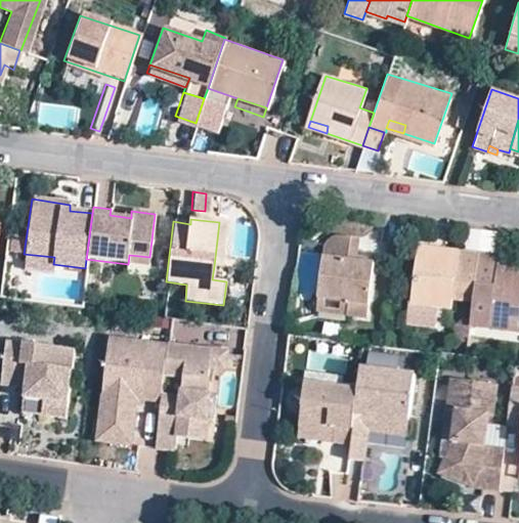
[(219,222),(214,266),(222,268),(227,223),(219,222)]
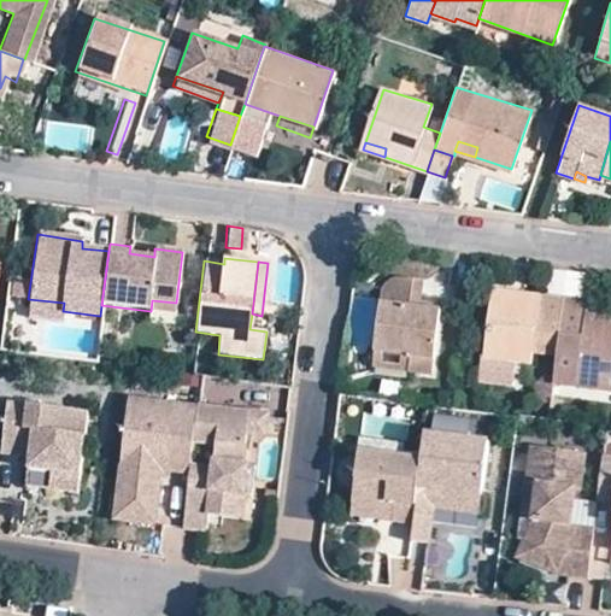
[(417,308),(418,301),(421,280),(395,277),(391,276),(386,279),(383,281),(382,285),(380,292),(377,306),(386,306),(382,328),(374,327),(370,351),(406,356),(404,370),(429,374),(438,310),(429,309),(417,308)]
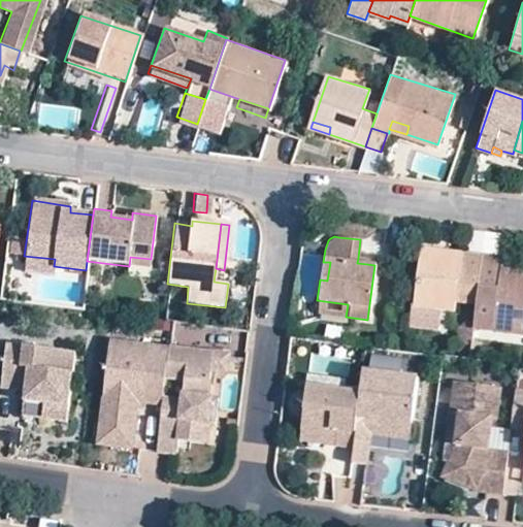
[(475,304),(481,255),(461,253),(460,260),(439,257),(442,251),(421,248),(412,306),(454,311),(455,302),(475,304)]
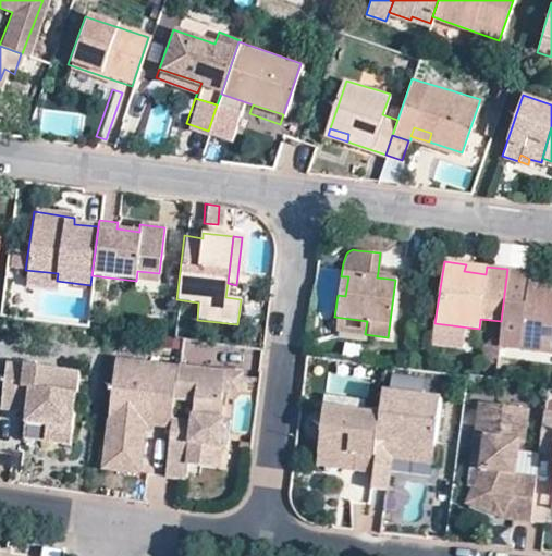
[(486,274),(487,267),(466,264),(464,271),(486,274)]
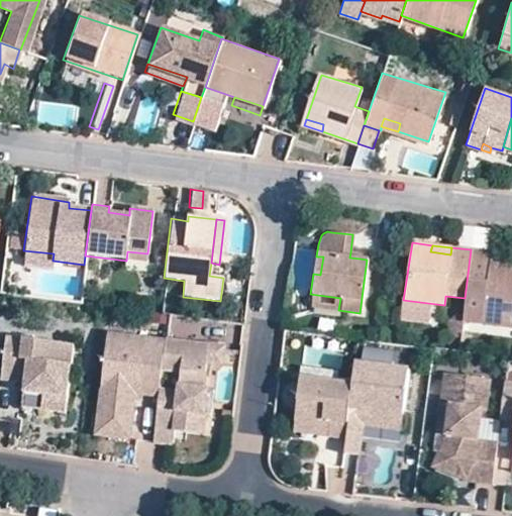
[(490,259),(491,251),(471,249),(465,298),(463,317),(499,322),(501,310),(511,311),(511,268),(499,266),(489,266),(490,259)]
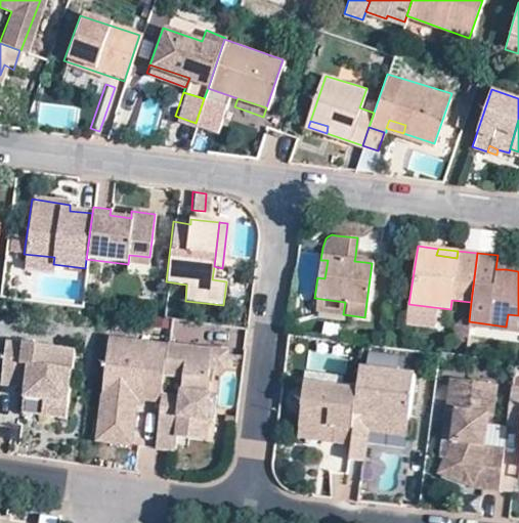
[(52,271),(53,264),(54,257),(24,254),(23,267),(52,271)]
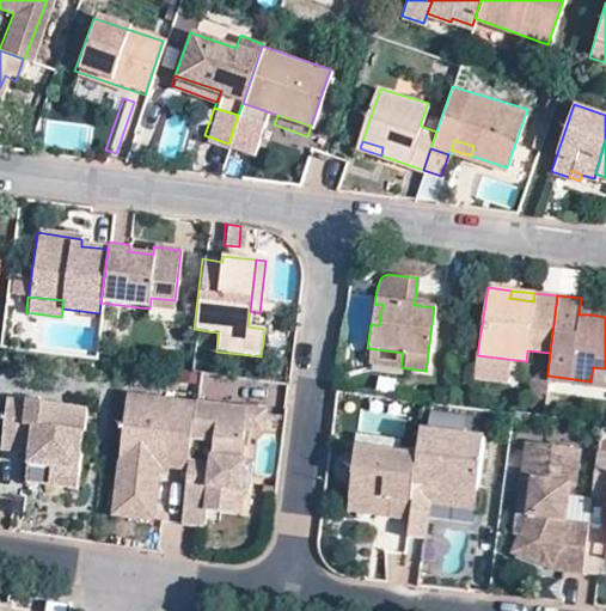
[(173,311),(175,300),(151,298),(150,309),(173,311)]
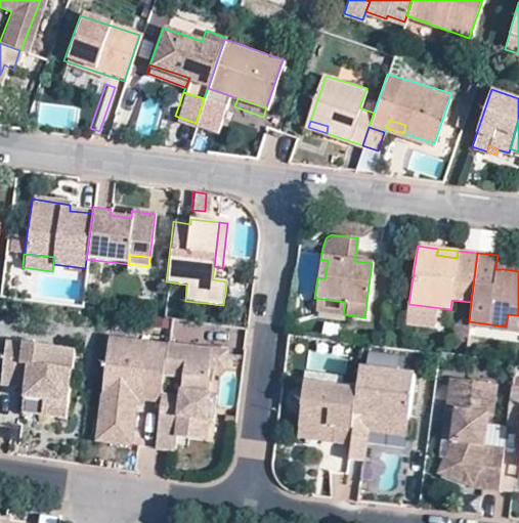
[(328,260),(320,260),(317,277),(325,278),(328,260)]
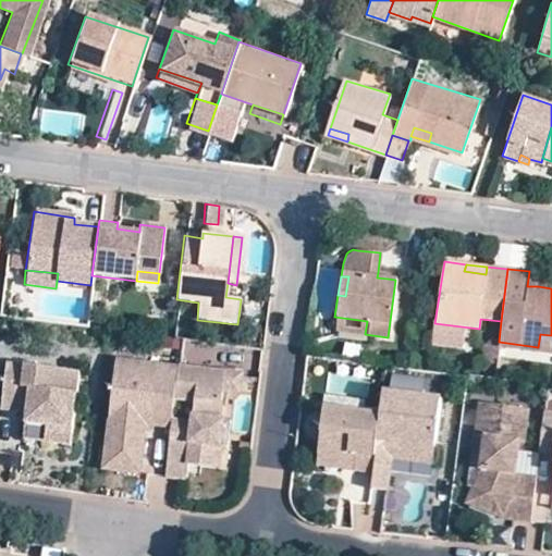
[(365,334),(367,321),(334,317),(332,329),(365,334)]
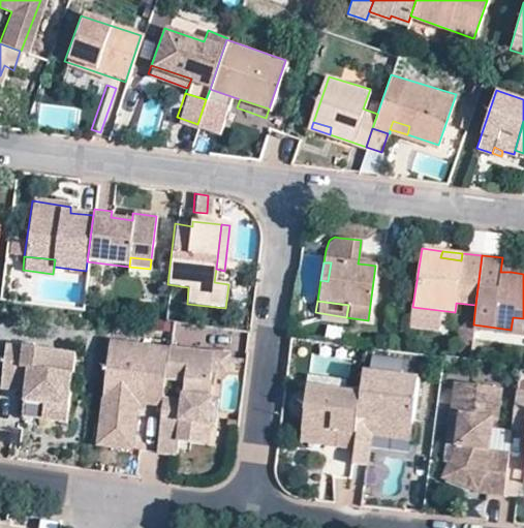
[(163,348),(105,340),(93,433),(128,437),(132,410),(133,403),(140,404),(156,406),(163,349),(163,348)]
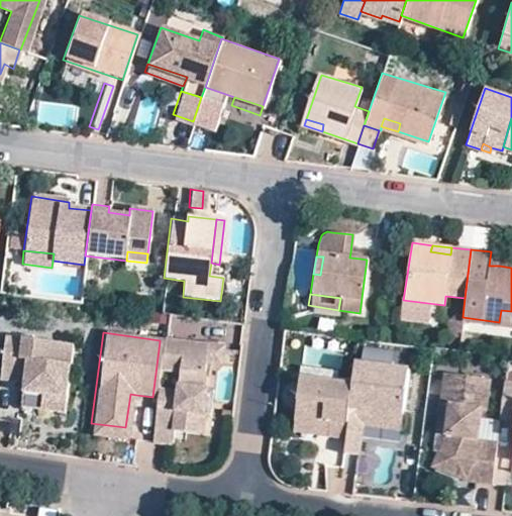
[(10,339),(0,338),(0,381),(11,382),(12,377),(19,377),(18,383),(17,392),(35,394),(33,411),(60,414),(68,346),(25,341),(10,339)]
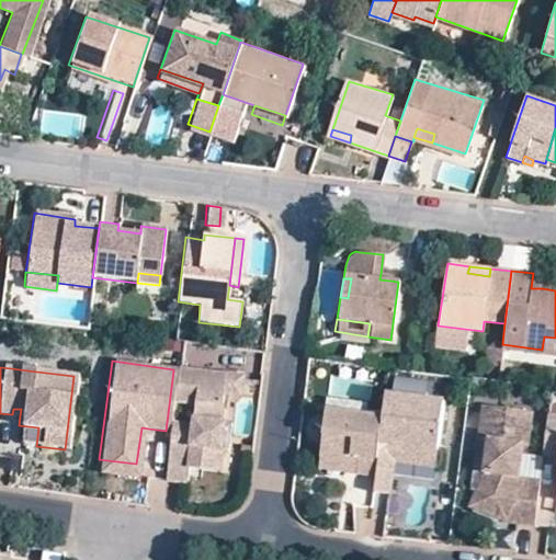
[(160,480),(174,370),(173,370),(166,431),(159,480),(160,480)]
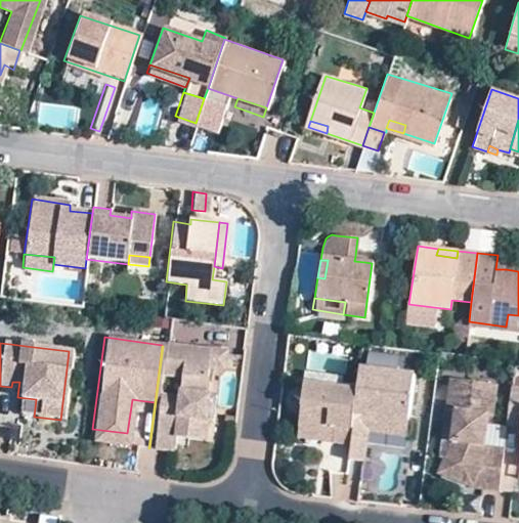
[(200,397),(204,369),(205,351),(163,346),(149,448),(168,450),(170,437),(171,430),(179,431),(179,439),(200,441),(202,422),(205,397),(200,397)]
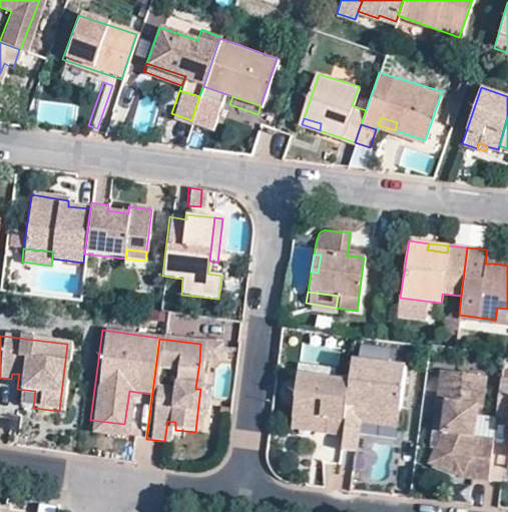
[(215,345),(200,344),(199,362),(210,364),(212,364),(215,345)]
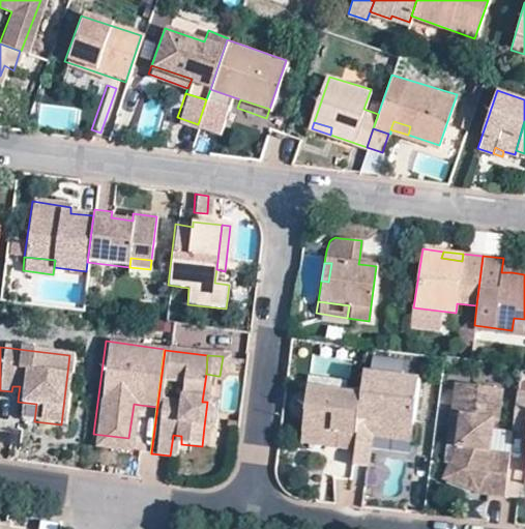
[(419,379),(365,372),(361,394),(354,448),(352,466),(368,467),(372,436),(374,420),(411,425),(413,425),(419,379)]
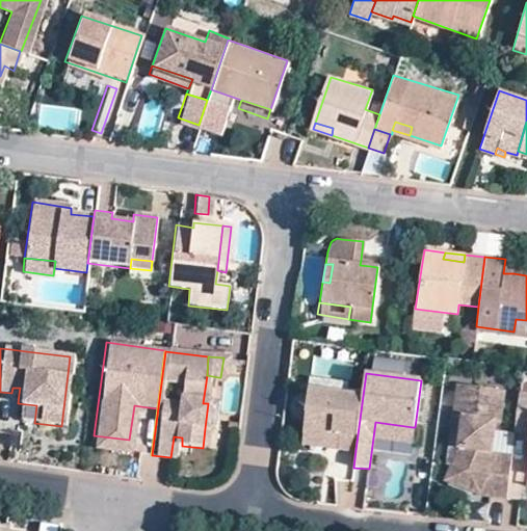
[(345,394),(346,382),(310,377),(309,389),(345,394)]
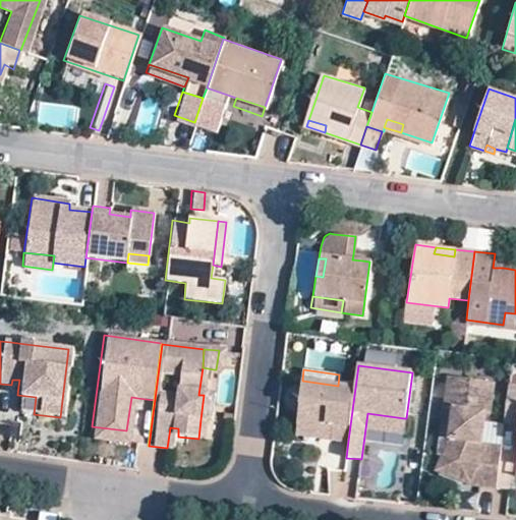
[(493,382),(459,378),(448,376),(445,399),(459,401),(457,419),(451,418),(449,439),(441,456),(435,470),(468,485),(495,488),(500,447),(484,445),(479,442),(483,412),(489,413),(493,382)]
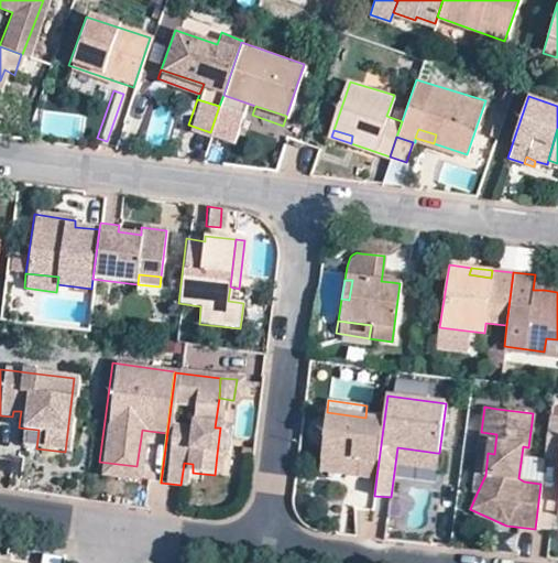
[(376,477),(384,420),(365,418),(327,412),(321,456),(345,459),(346,456),(361,457),(359,474),(376,477)]
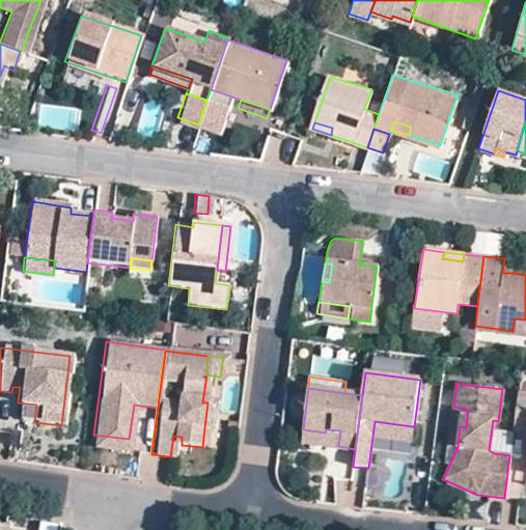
[(525,392),(518,391),(513,429),(525,430),(525,392)]
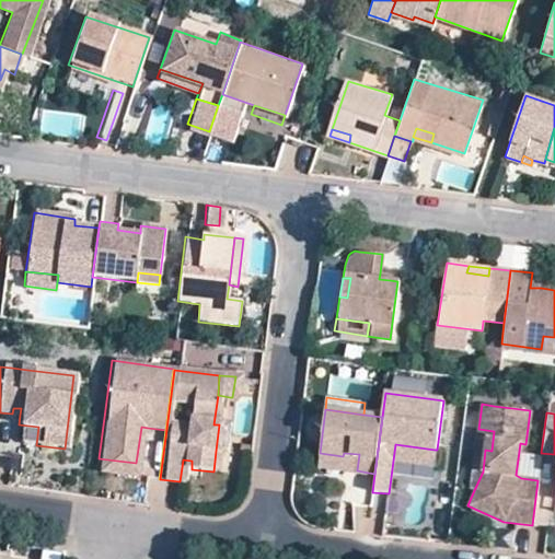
[(226,424),(219,424),(216,451),(222,452),(226,424)]
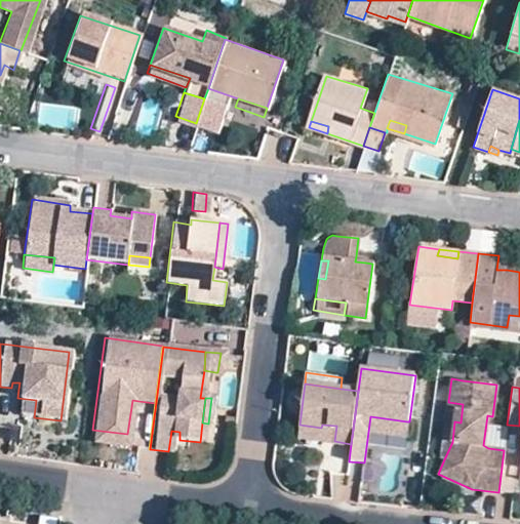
[(461,422),(463,404),(448,402),(441,457),(444,459),(452,442),(454,421),(461,422)]
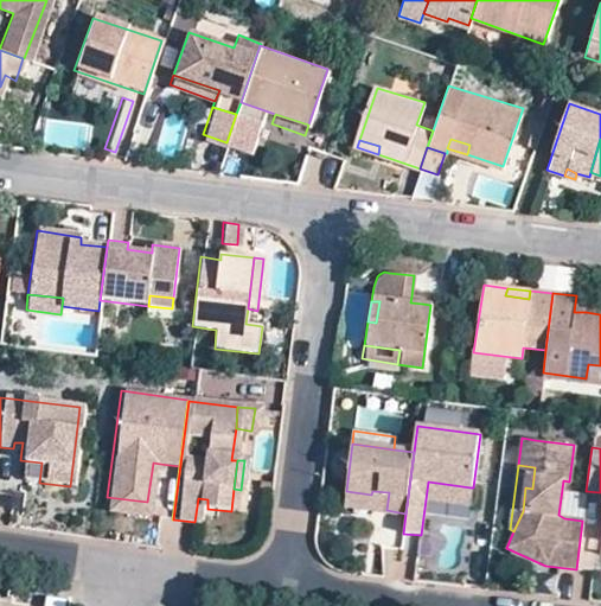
[(471,488),(428,482),(426,499),(471,505),(473,488),(471,488)]
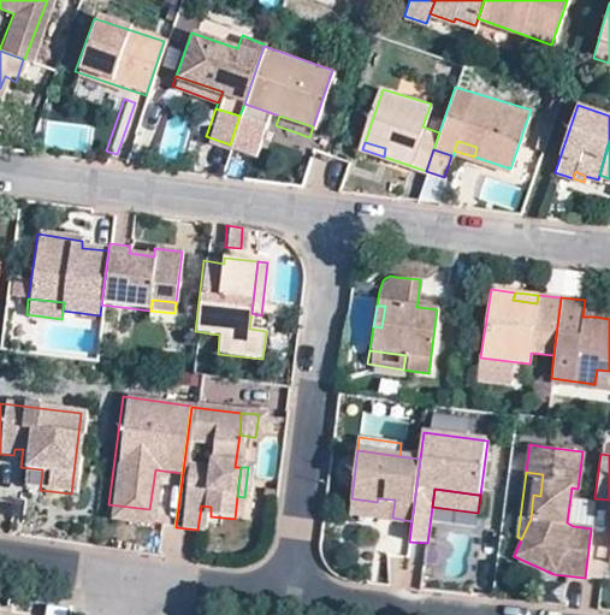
[(377,515),(392,518),(395,500),(378,498),(377,502),(351,498),(350,512),(377,515)]
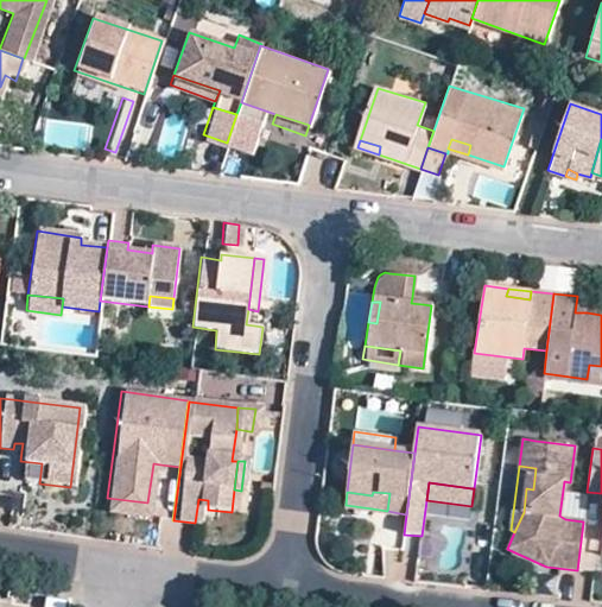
[(147,503),(107,498),(105,512),(146,517),(147,503)]
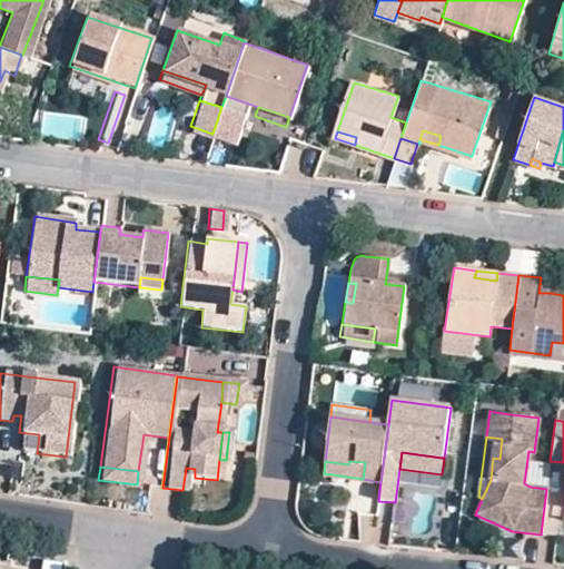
[(195,469),(186,468),(185,476),(195,478),(195,469)]
